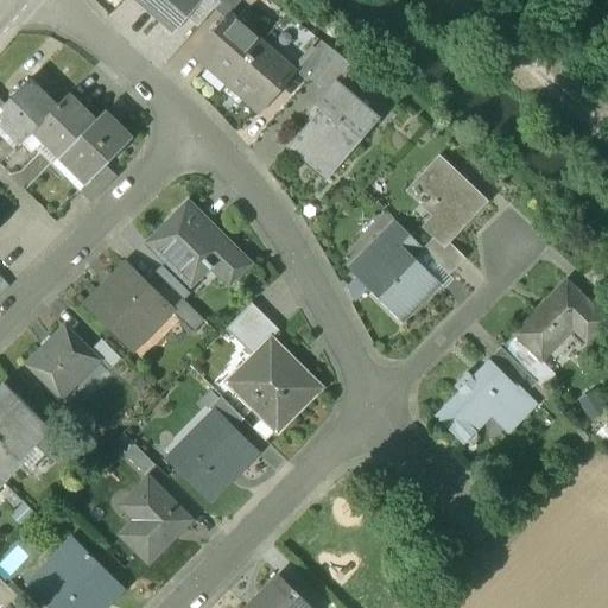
[(134,0),(175,35),(187,19),(189,17),(187,16),(200,0),(134,0)]
